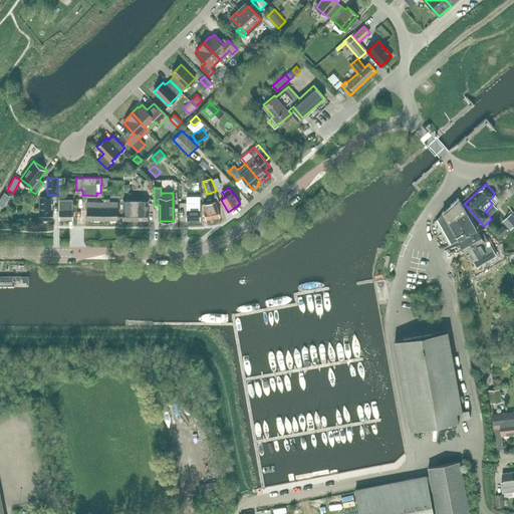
[(122,220),(147,221),(147,201),(130,201),(130,191),(123,191),(122,220)]
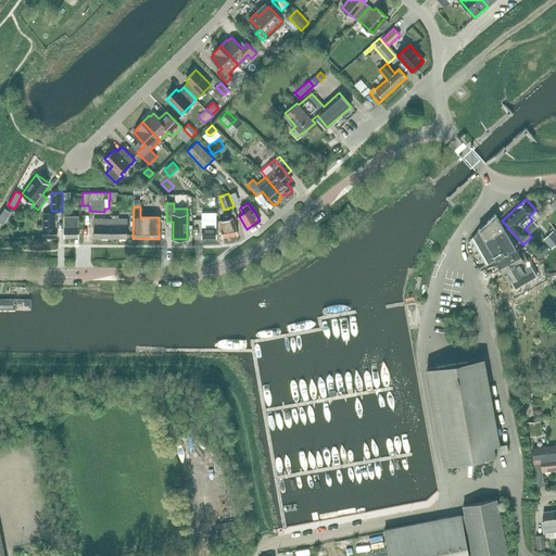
[(4,207),(0,213),(0,222),(2,224),(10,212),(4,207)]
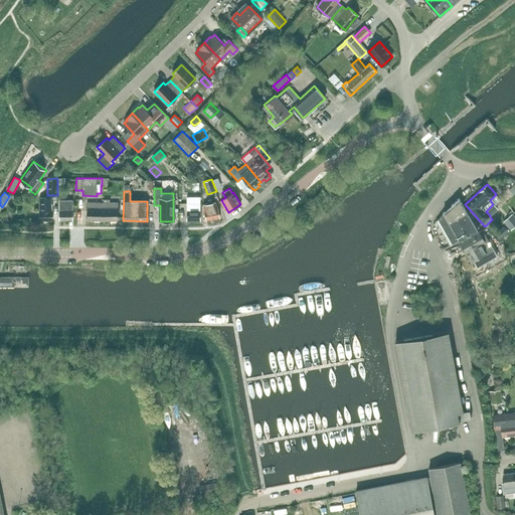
[(478,228),(461,200),(459,197),(452,204),(443,212),(438,219),(452,243),(478,228)]
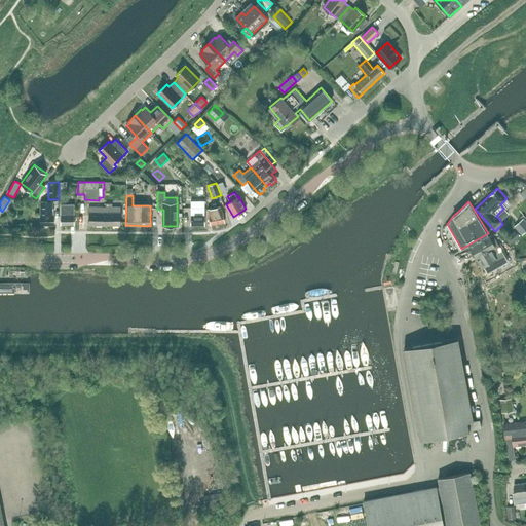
[(40,215),(40,225),(53,225),(53,209),(52,209),(52,202),(40,202),(40,215)]
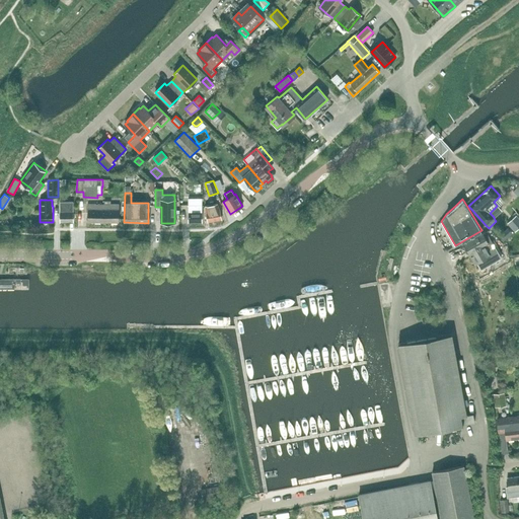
[(110,205),(110,201),(104,201),(104,205),(87,204),(87,222),(119,222),(119,205),(110,205)]
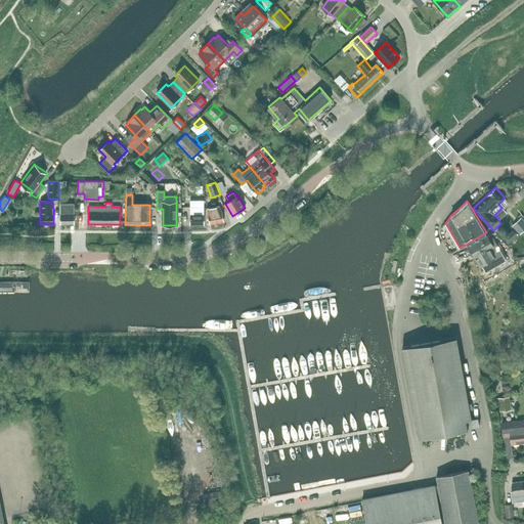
[(74,210),(74,208),(74,204),(60,204),(60,224),(74,224),(74,216),(79,216),(79,210),(74,210)]
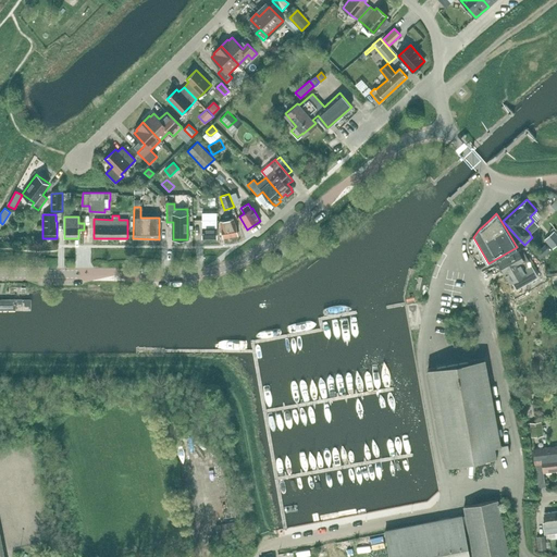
[(234,219),(230,220),(229,217),(224,217),(225,221),(221,222),(223,238),(237,236),(234,219)]
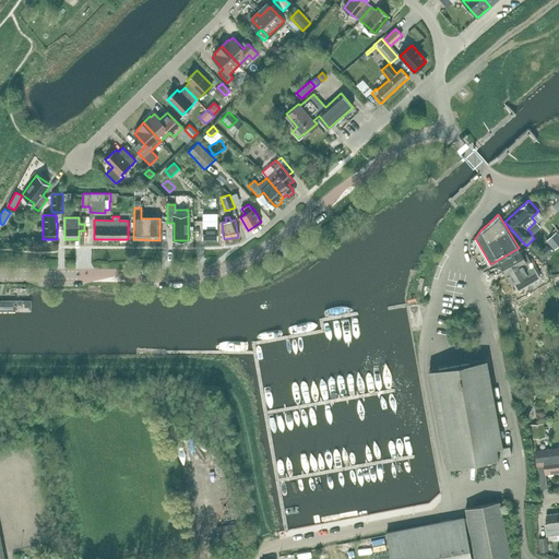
[(217,221),(211,221),(203,221),(203,228),(203,240),(217,239),(217,221)]
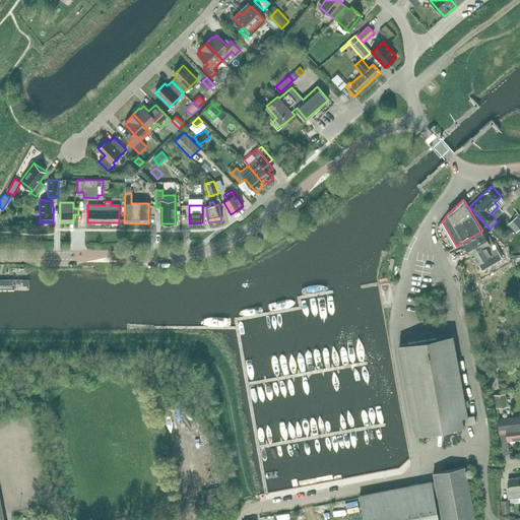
[(519,218),(518,216),(509,224),(515,232),(519,228),(519,218)]
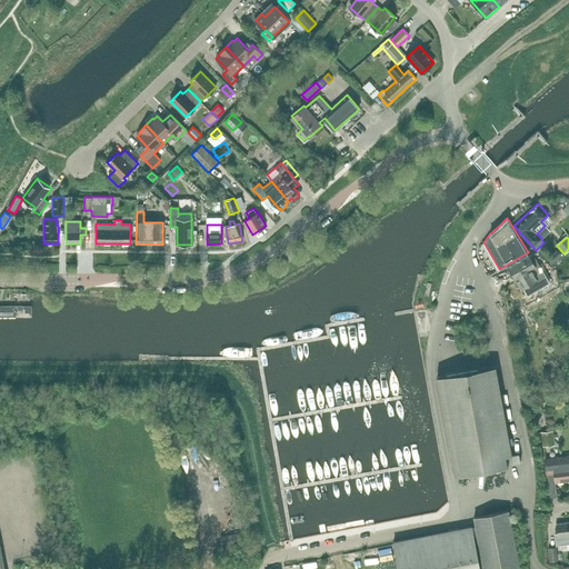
[(0,241),(5,248),(9,245),(6,238),(0,241)]
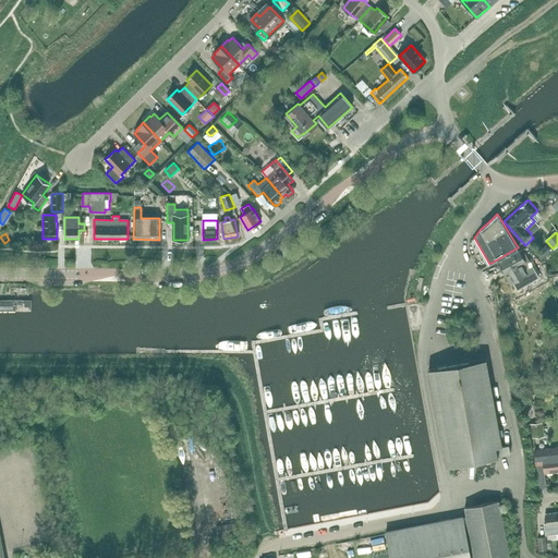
[(540,259),(550,251),(546,245),(535,254),(540,259)]
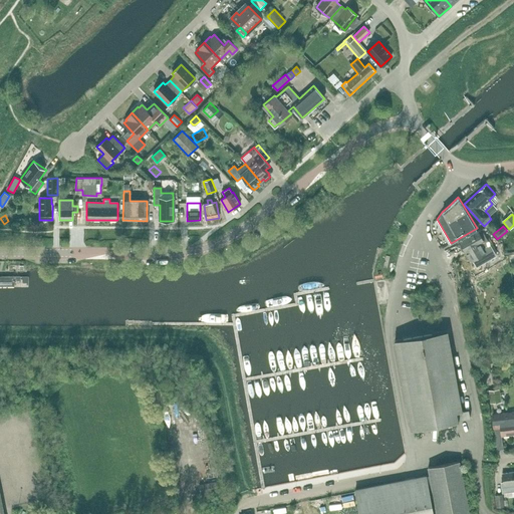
[(480,229),(459,241),(470,260),(472,259),(476,266),(496,255),(480,229)]
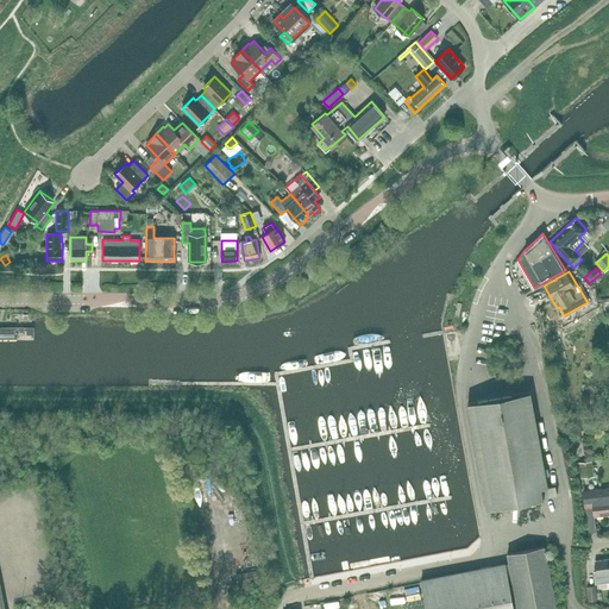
[(488,345),(503,349),(507,333),(491,330),(488,345)]
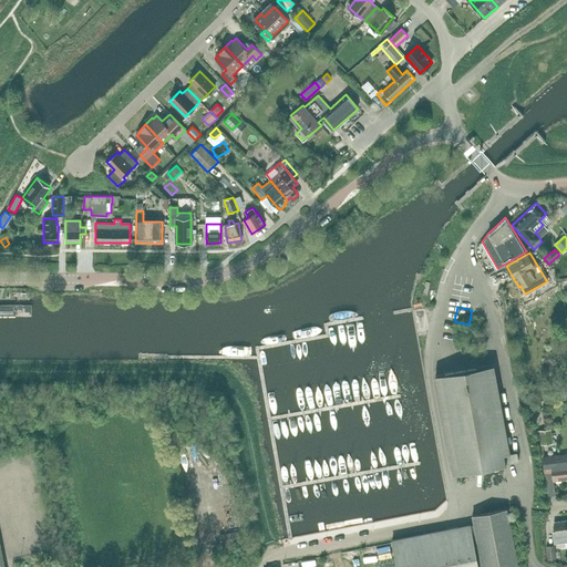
[(425,316),(418,317),(419,332),(428,332),(425,316)]
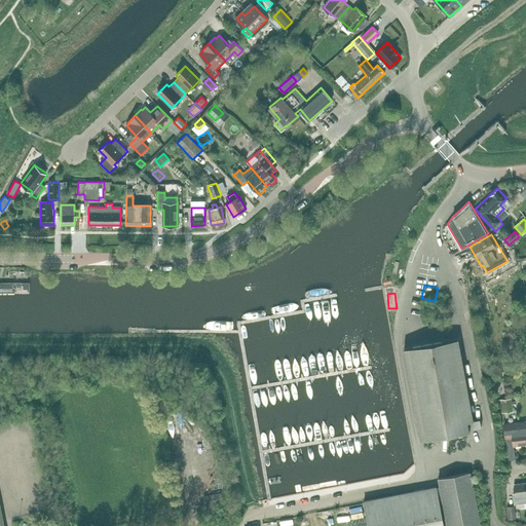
[(480,419),(474,420),(458,338),(404,347),(419,440),(470,430),(470,429),(481,427),(480,419)]
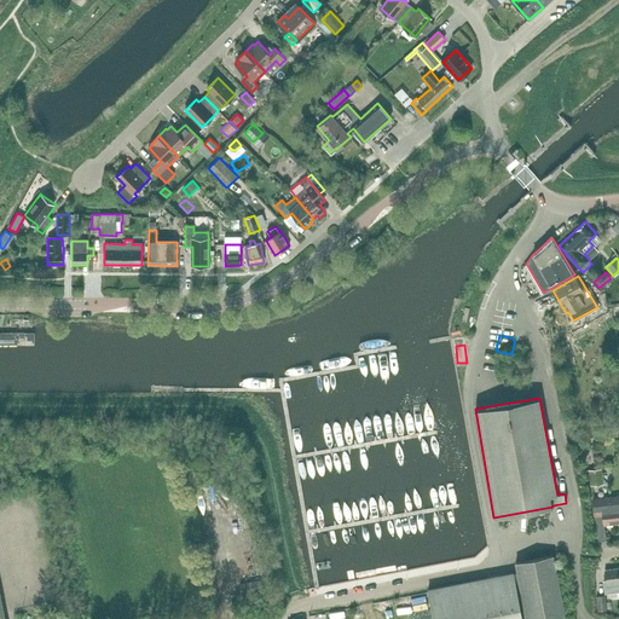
[(603,484),(601,468),(589,470),(590,486),(603,484)]
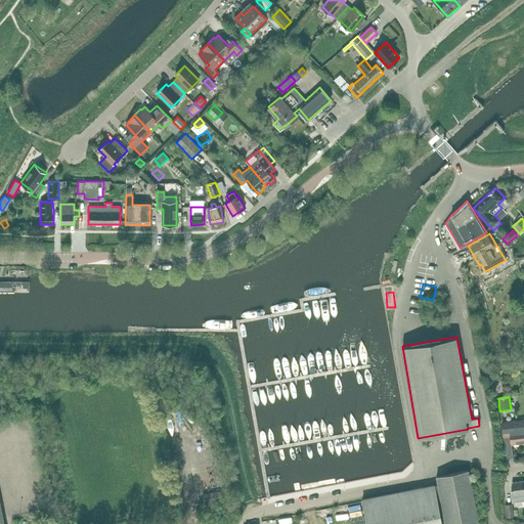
[(523,420),(501,423),(504,437),(511,436),(512,444),(523,442),(523,420)]
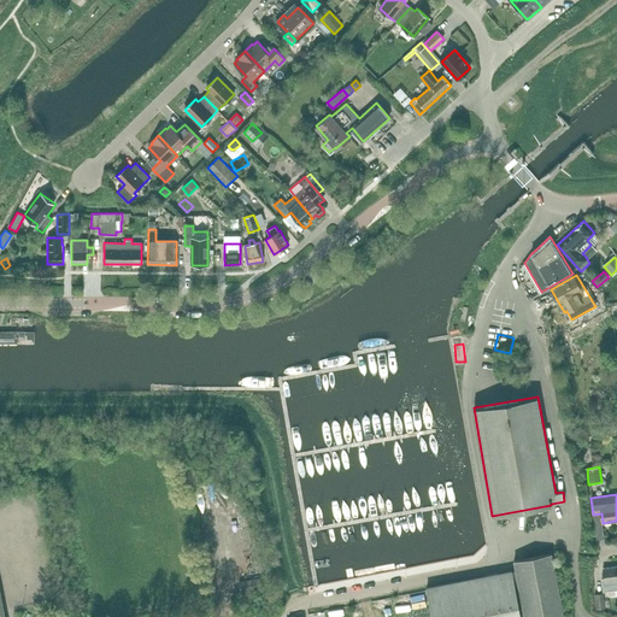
[(563,616),(551,553),(513,560),(516,570),(425,588),(429,616),(563,616)]
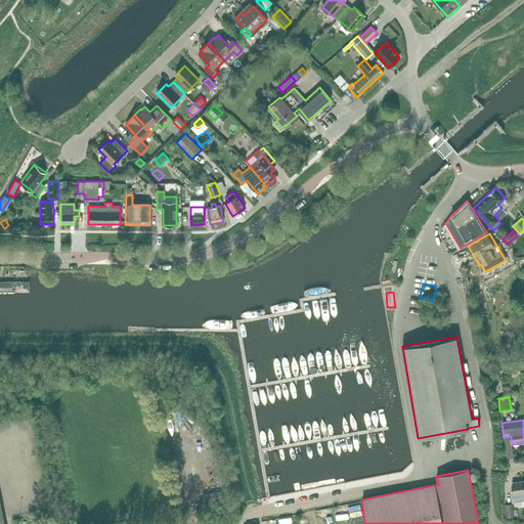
[(514,500),(523,498),(523,481),(512,483),(514,500)]
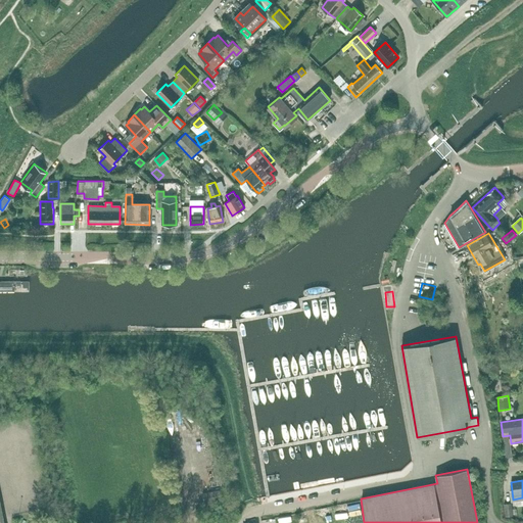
[(221,489),(202,493),(204,504),(223,501),(221,489)]
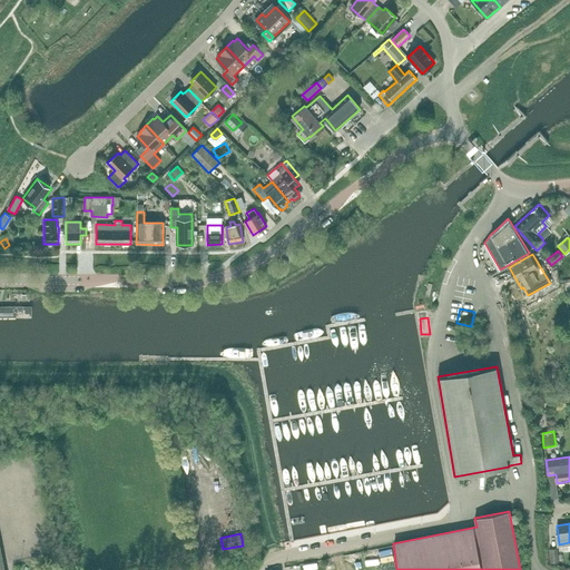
[(559,562),(557,549),(550,550),(551,563),(559,562)]
